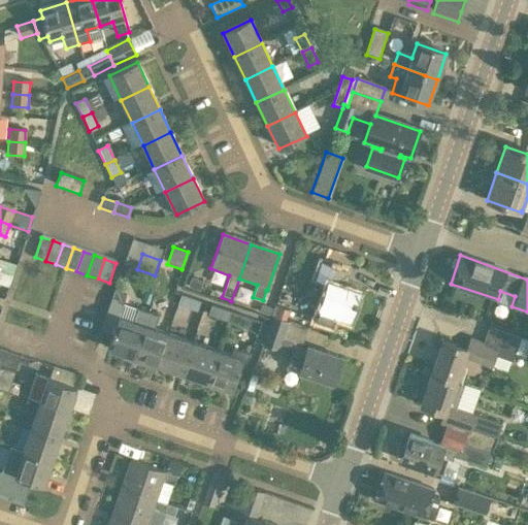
[(331,327),(334,317),(349,321),(358,292),(340,287),(344,273),(322,265),(317,280),(328,284),(315,322),(331,327)]
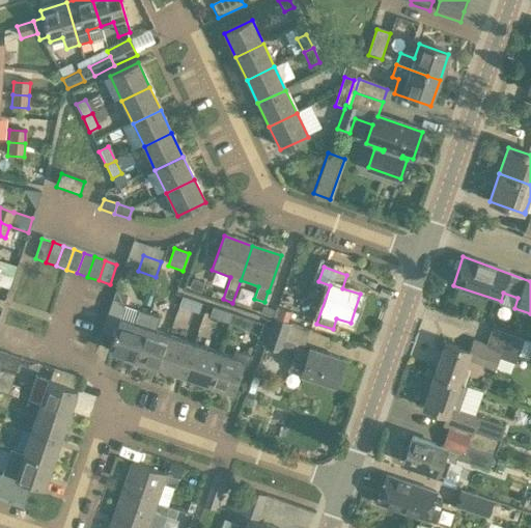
[(203,284),(193,280),(189,289),(199,294),(203,284)]
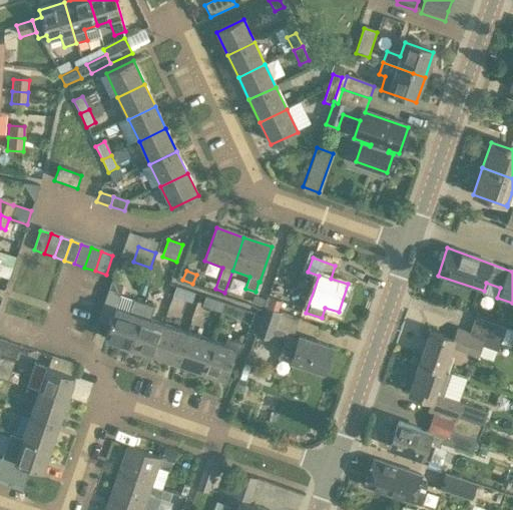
[(176,288),(173,297),(191,303),(194,294),(176,288)]
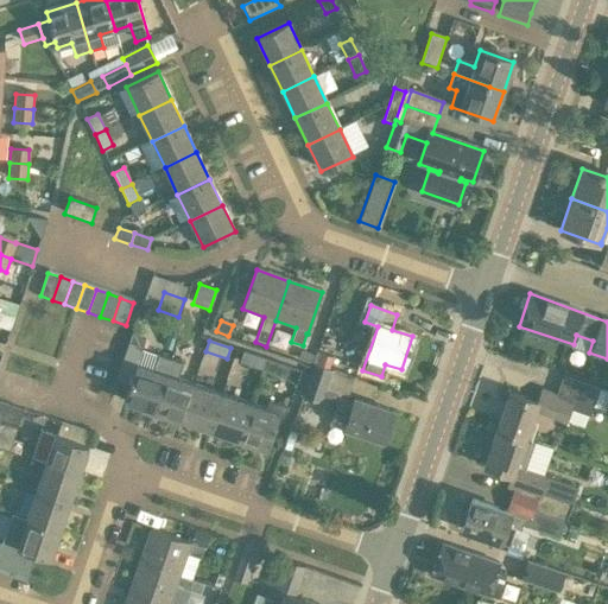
[(143,348),(128,343),(115,381),(130,386),(124,402),(154,413),(171,361),(159,357),(153,373),(137,367),(143,348)]
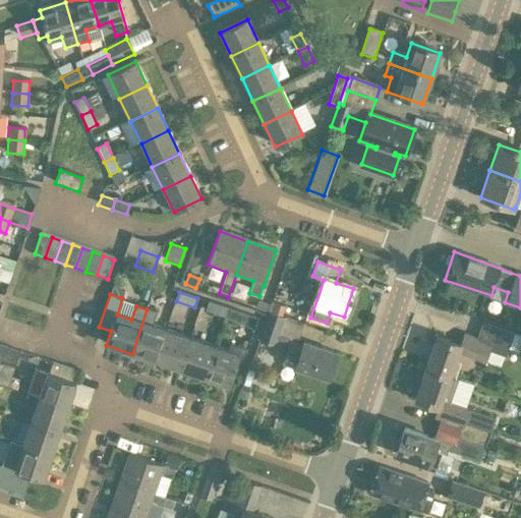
[(209,302),(206,311),(225,319),(228,308),(209,302)]
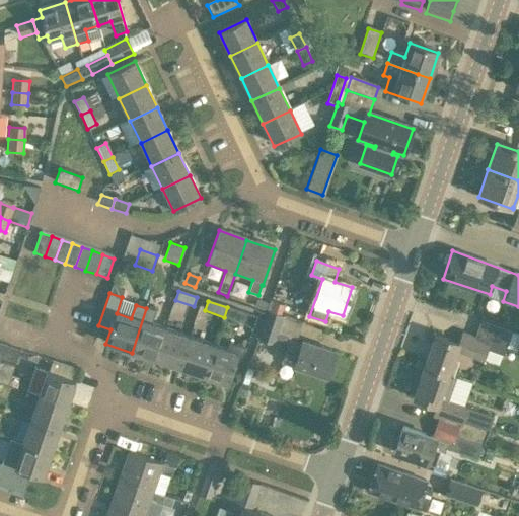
[(267,304),(257,301),(254,308),(265,312),(267,304)]
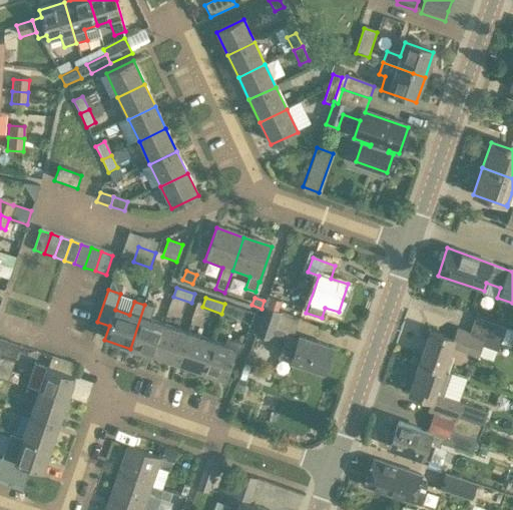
[(224,304),(221,314),(238,320),(242,310),(224,304)]
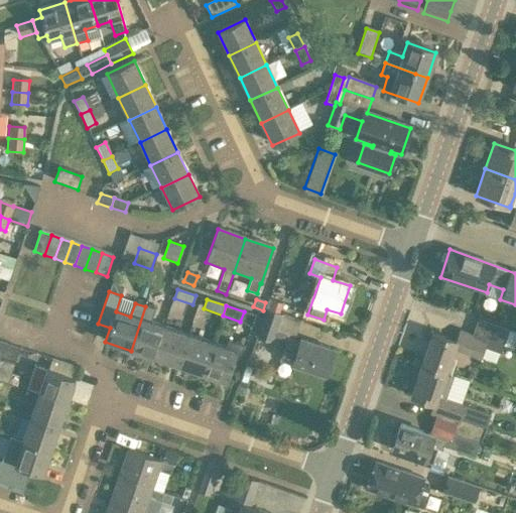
[(156,310),(145,306),(131,351),(155,359),(165,329),(151,324),(156,310)]
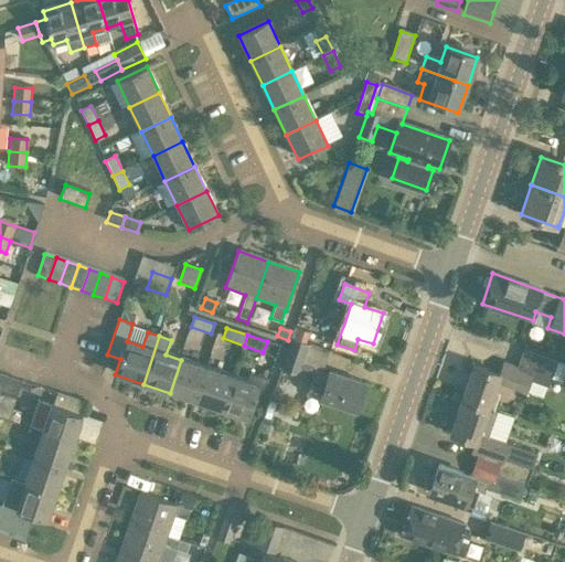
[(291,339),(289,343),(280,371),(298,377),(300,372),(312,377),(307,393),(320,398),(319,401),(355,413),(365,384),(329,372),(328,377),(301,368),(309,345),(291,339)]
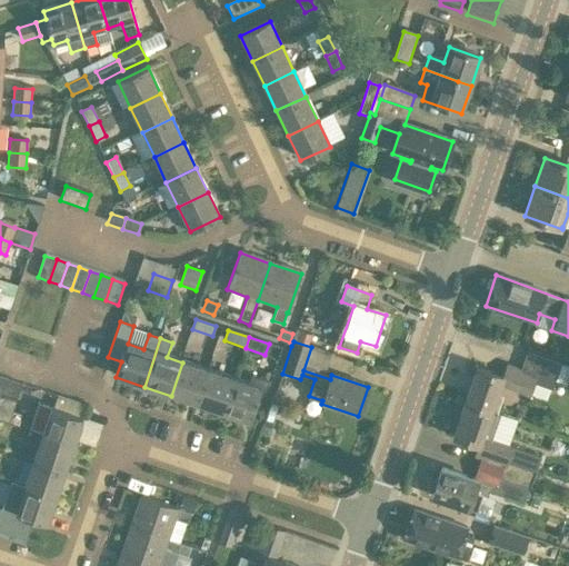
[(492,413),(501,386),(527,395),(531,383),(549,388),(558,364),(527,353),(521,370),(509,366),(506,378),(477,368),(465,403),(492,413)]
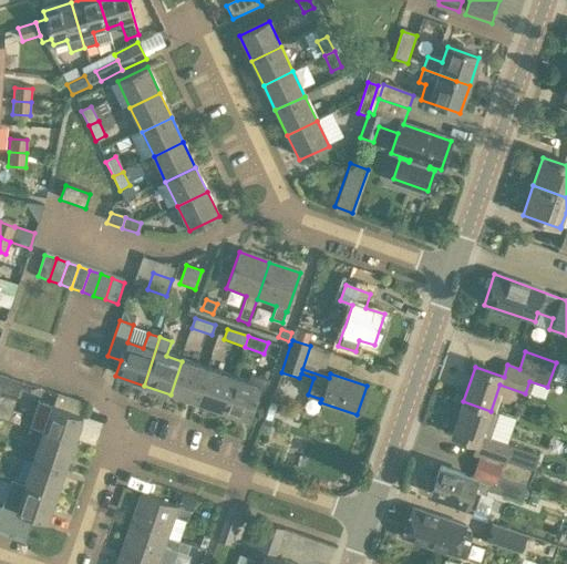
[(207,370),(182,361),(171,395),(196,403),(207,370)]
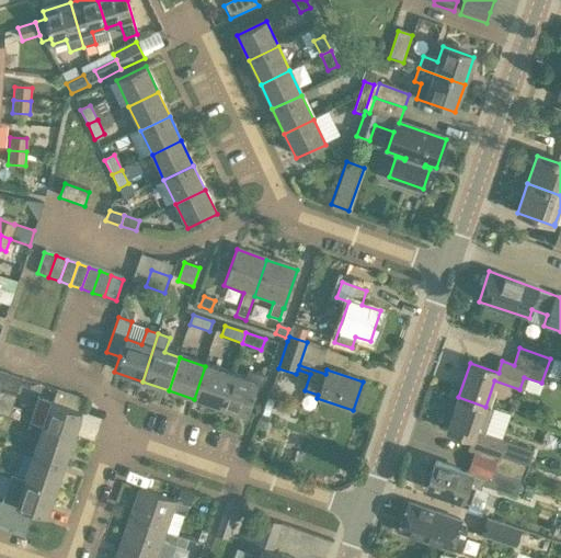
[(231,375),(205,366),(194,399),(220,408),(231,375)]
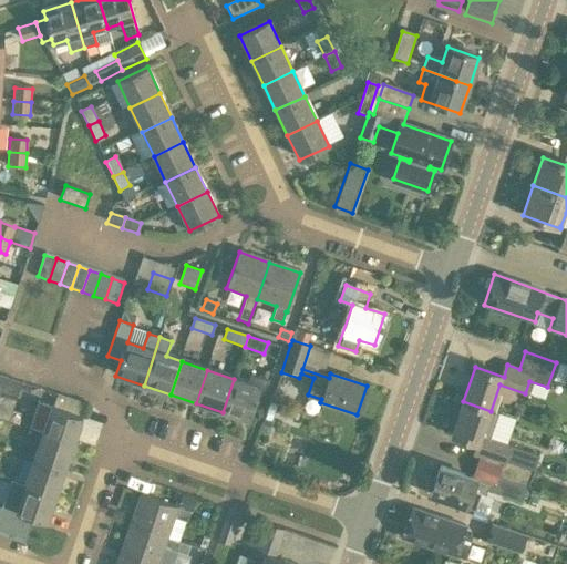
[(234,379),(223,412),(248,421),(259,389),(265,390),(267,381),(251,377),(249,383),(234,379)]
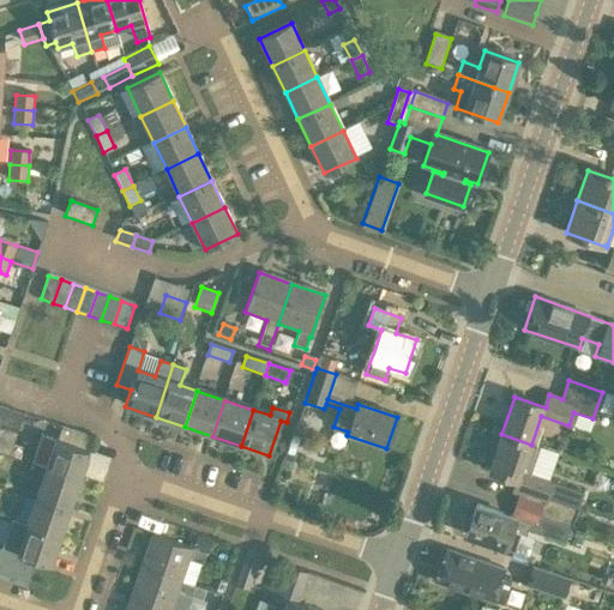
[(0,453),(10,457),(17,434),(0,428),(0,453)]
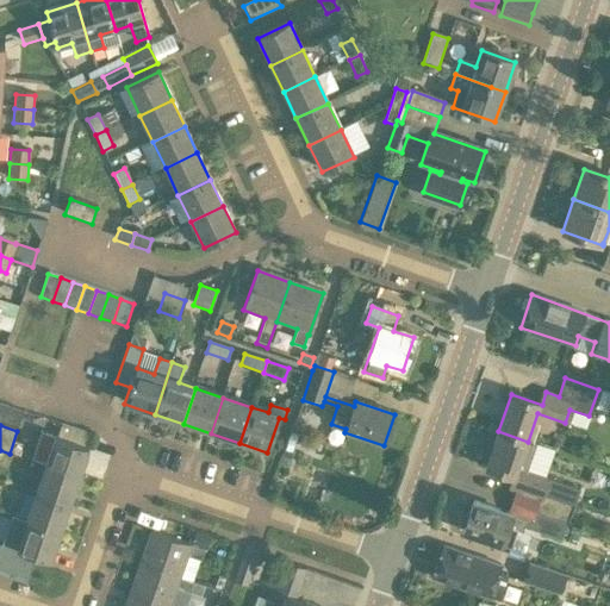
[(539,510),(568,520),(579,491),(518,470),(521,463),(528,467),(535,445),(528,442),(498,431),(485,469),(514,479),(509,491),(540,501),(537,510),(539,510)]
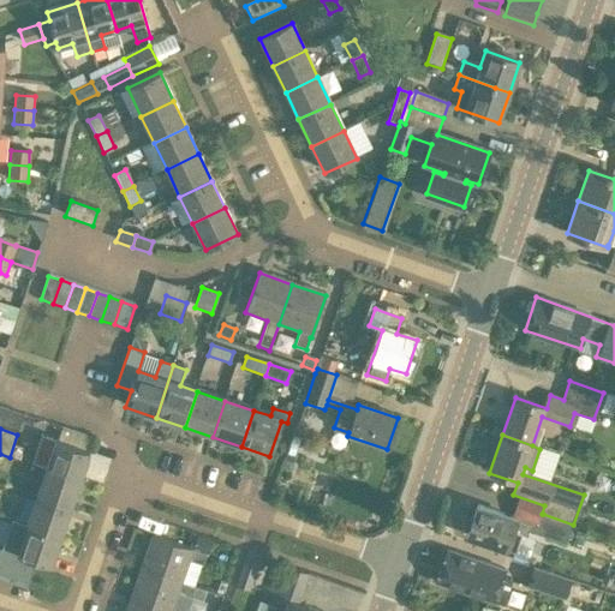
[(41,436),(31,465),(46,469),(79,481),(89,453),(41,436)]
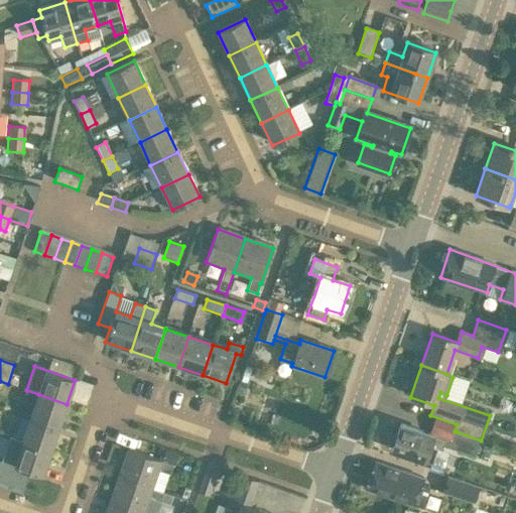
[(38,394),(30,418),(58,427),(67,404),(38,394)]
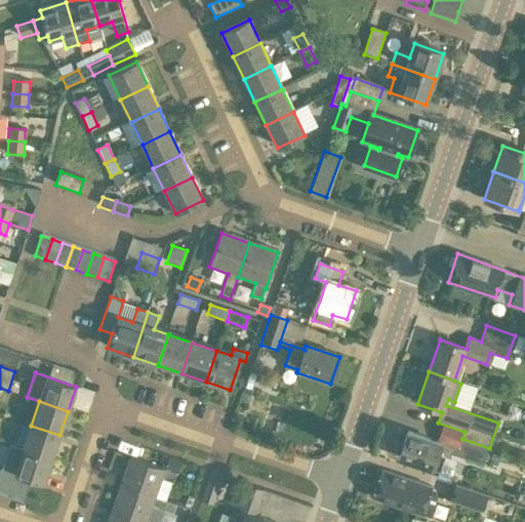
[(31,426),(23,449),(51,459),(59,435),(31,426)]
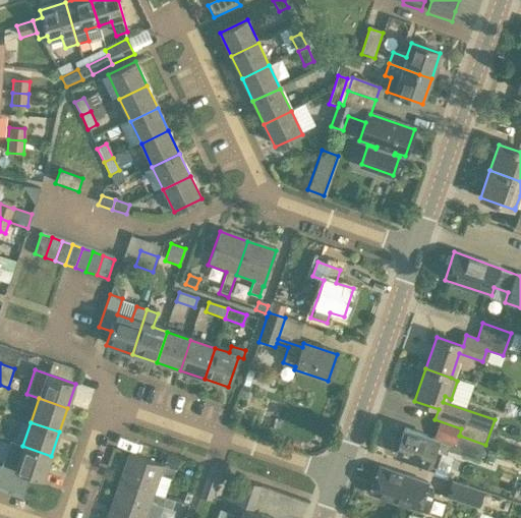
[(436,468),(440,458),(446,460),(451,446),(404,429),(395,455),(436,468)]
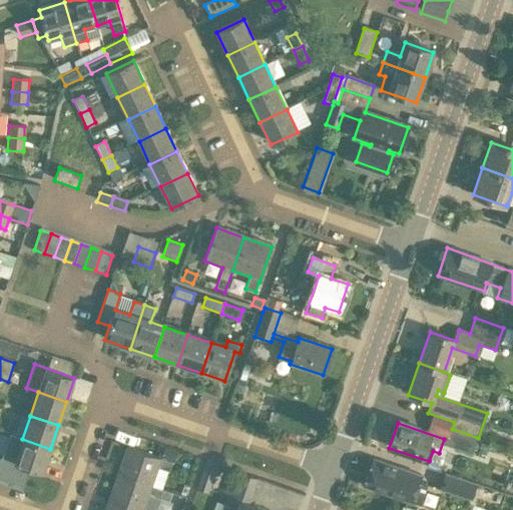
[(452,429),(446,447),(472,456),(478,438),(453,429),(452,429)]
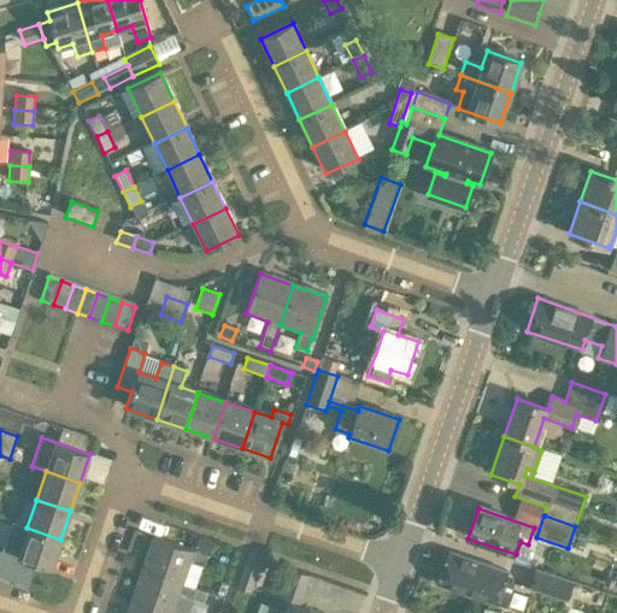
[(37,564),(51,569),(60,540),(27,528),(11,523),(1,552),(9,554),(17,558),(22,559),(37,564)]
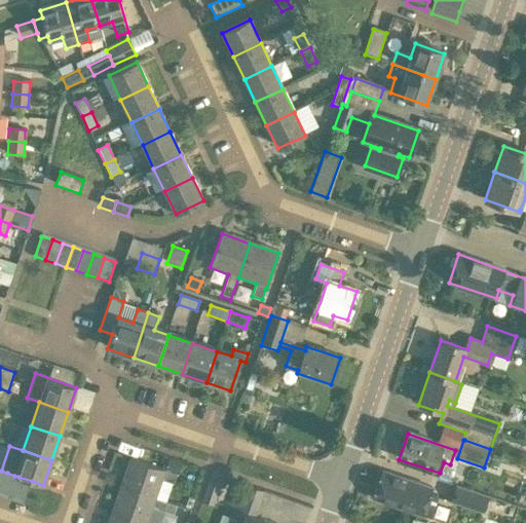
[(130,459),(120,487),(155,499),(161,481),(174,485),(177,476),(164,472),(164,471),(130,459)]
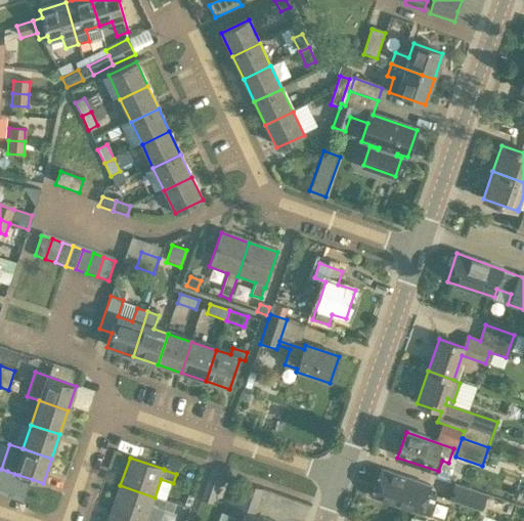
[(18,475),(14,474),(7,471),(0,490),(0,495),(10,500),(18,475)]
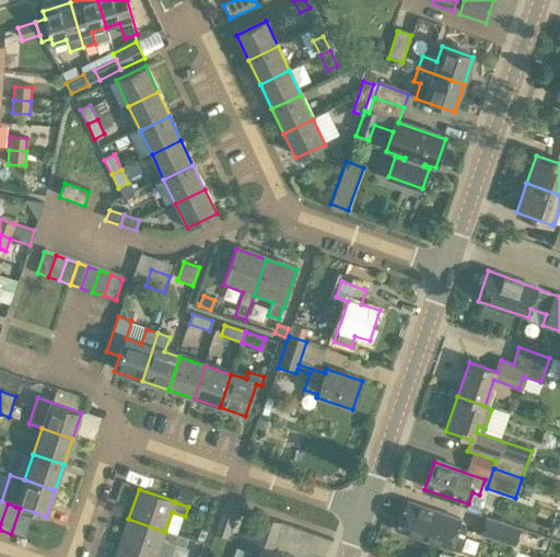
[(408,503),(398,532),(447,549),(457,521),(408,503)]
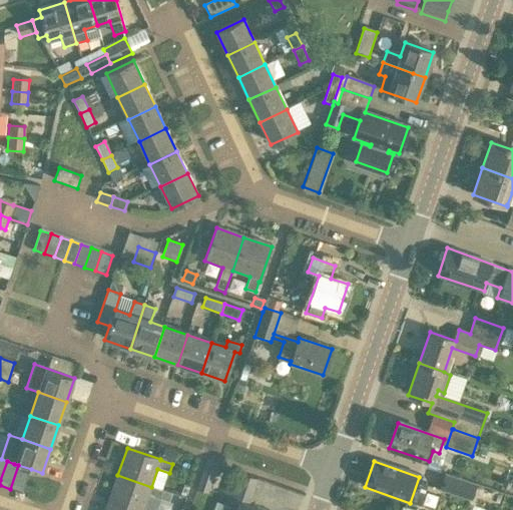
[(31,469),(18,465),(10,489),(23,493),(31,469)]
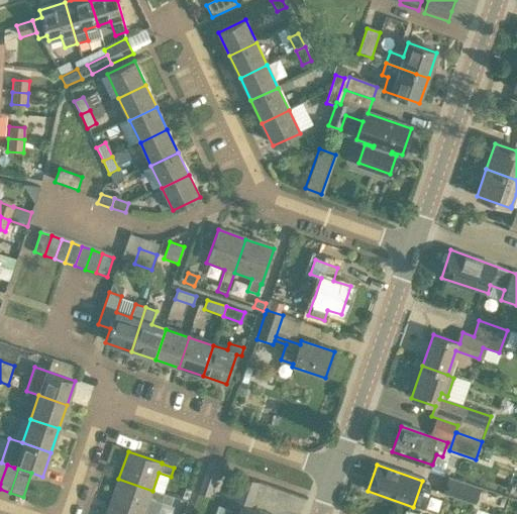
[(118,479),(109,506),(131,513),(143,513),(149,499),(171,507),(174,498),(152,491),(118,479)]
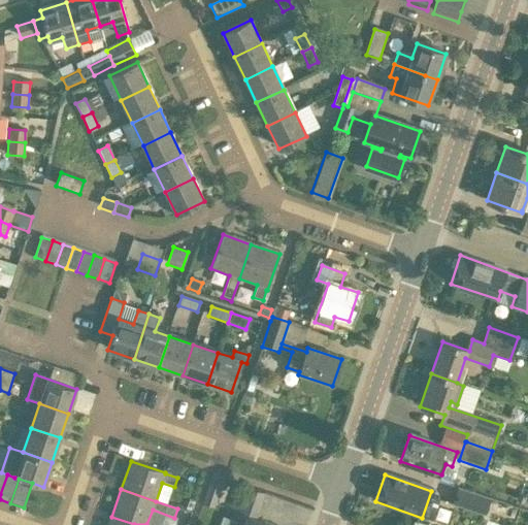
[(267,524),(256,520),(265,495),(241,489),(229,524),(267,524)]
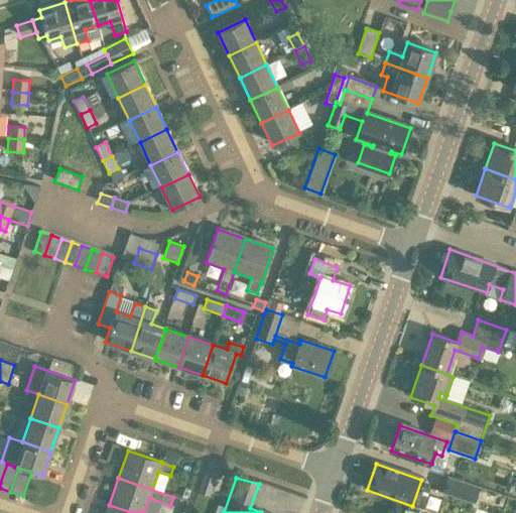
[(447,478),(441,494),(474,504),(479,488),(447,478)]
